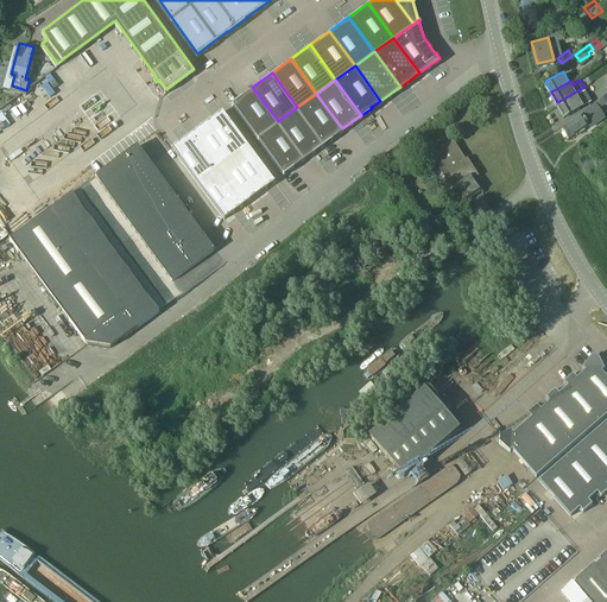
[(598,95),(606,87),(606,82),(605,80),(593,89),(598,95)]
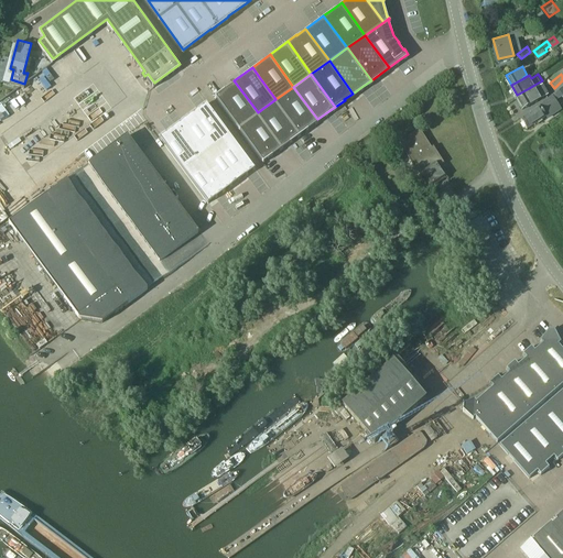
[(216,93),(240,126),(257,113),(258,112),(234,80),(233,81),(216,93)]
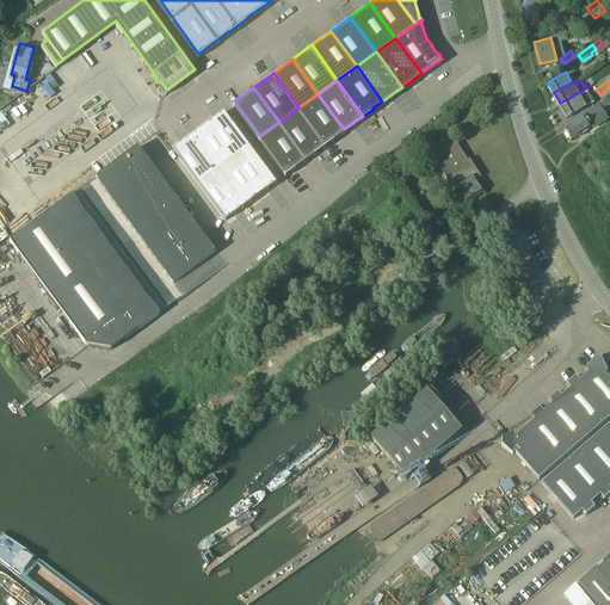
[(573,96),(560,103),(566,113),(585,103),(579,92),(573,96)]
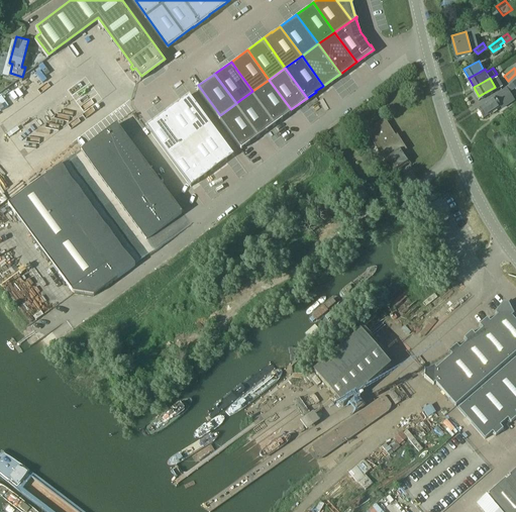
[(269,80),(252,91),(274,121),(291,109),(269,80)]
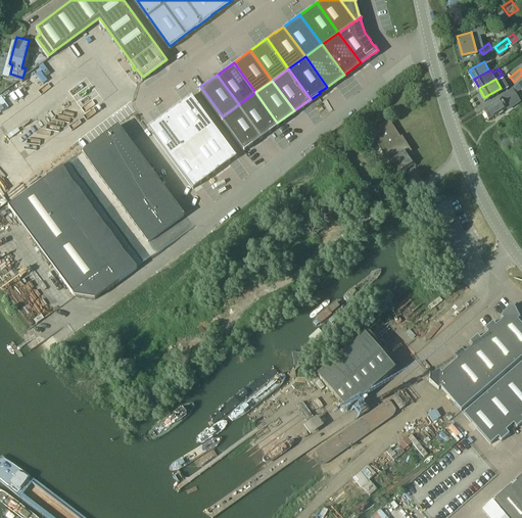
[(506,103),(514,98),(510,93),(517,88),(513,84),(500,94),(501,95),(491,100),(492,101),(483,107),(488,115),(499,109),(497,109),(507,103),(506,103)]
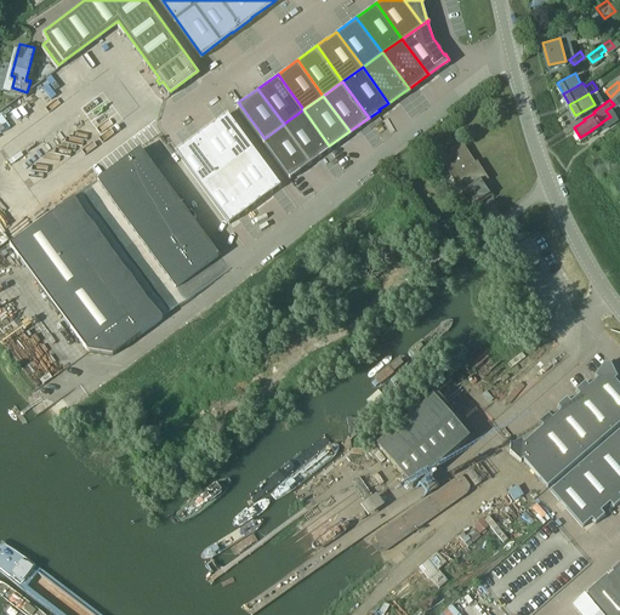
[(290,119),(284,124),(310,160),(329,146),(303,109),(294,117),(290,119)]
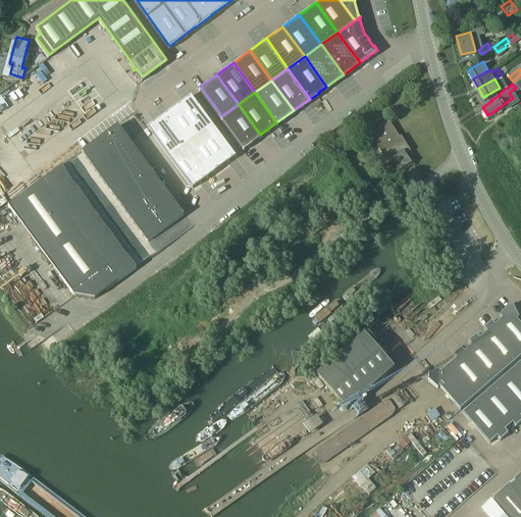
[(192,93),(178,103),(200,133),(213,122),(192,93)]
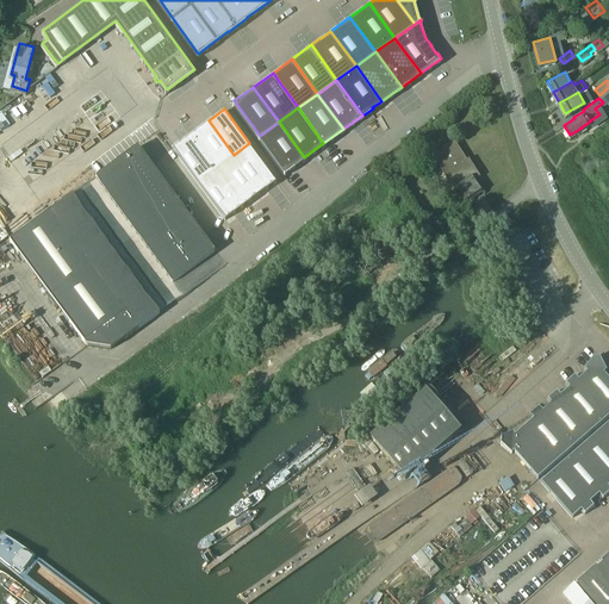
[(191,132),(217,167),(234,155),(209,120),(191,132)]
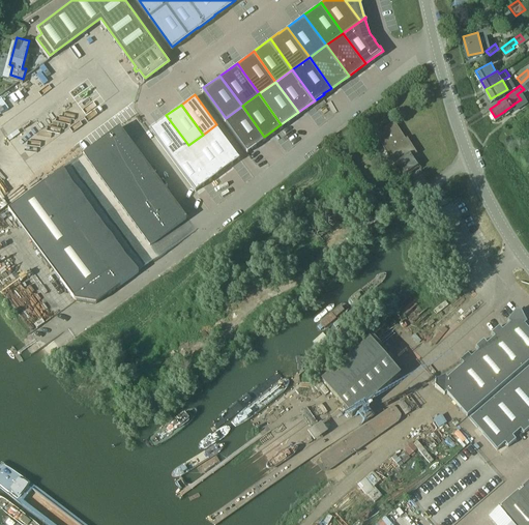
[(247,148),(263,137),(264,137),(242,106),(241,107),(226,118),(247,148)]
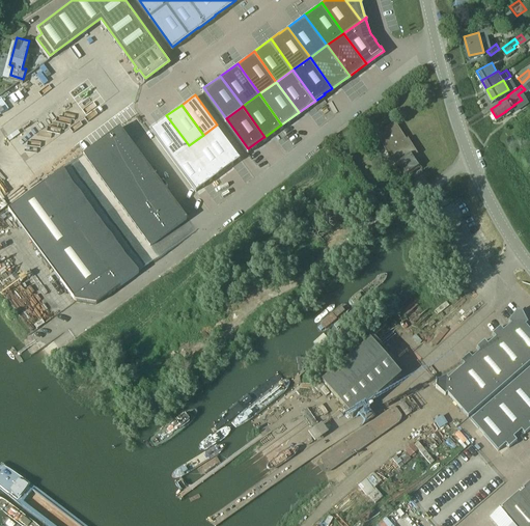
[(166,115),(151,127),(173,157),(189,145),(166,115)]
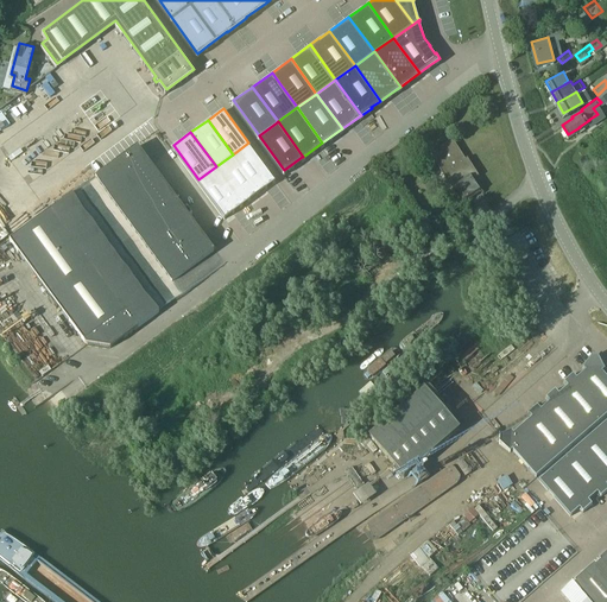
[(463,198),(482,187),(474,173),(479,171),(472,160),(469,162),(454,137),(432,151),(450,177),(453,176),(457,184),(455,185),(463,198)]
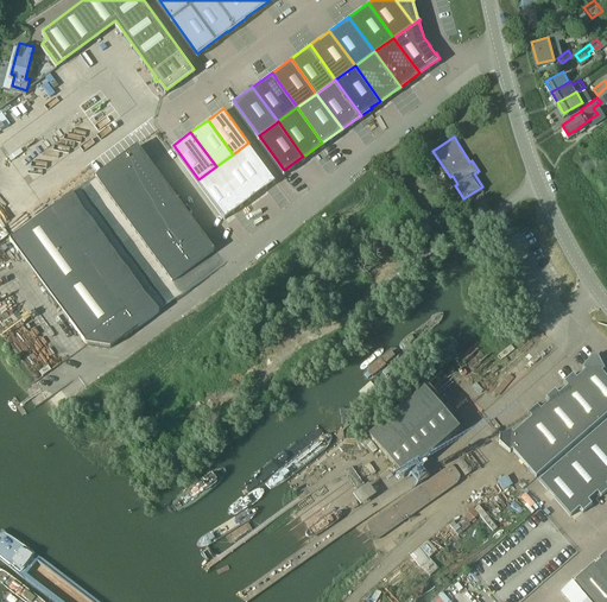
[(215,246),(138,141),(96,172),(172,277),(215,246)]
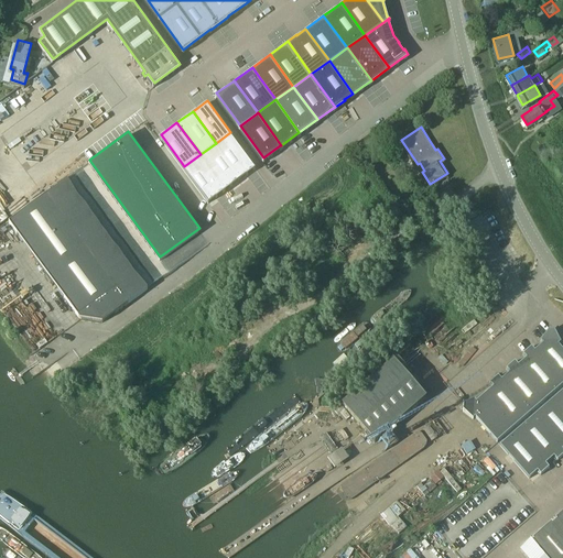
[(216,143),(240,176),(255,165),(230,132),(216,143)]
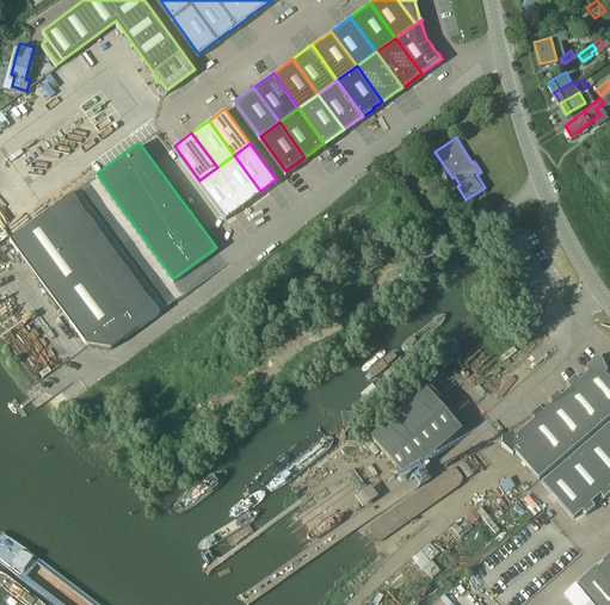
[(217,167),(244,203),(260,191),(234,155),(217,167)]
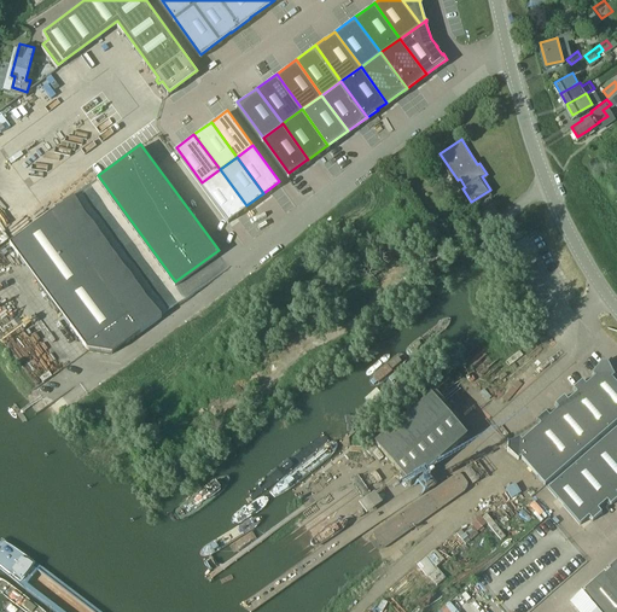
[(228,219),(246,205),(220,169),(202,182),(228,219)]
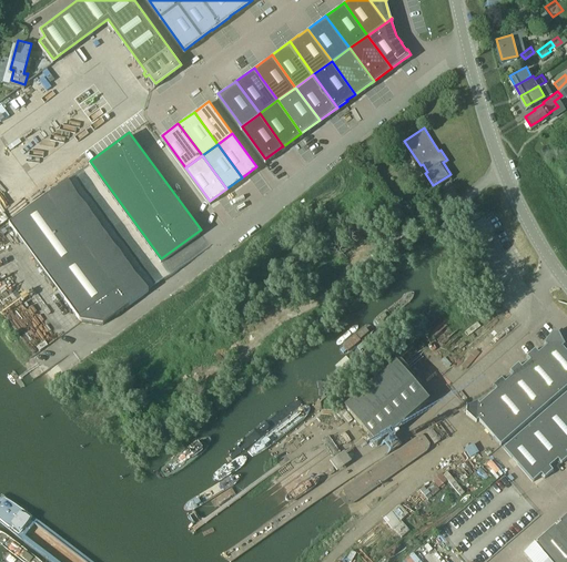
[(68,177),(9,221),(81,317),(104,320),(149,287),(68,177)]
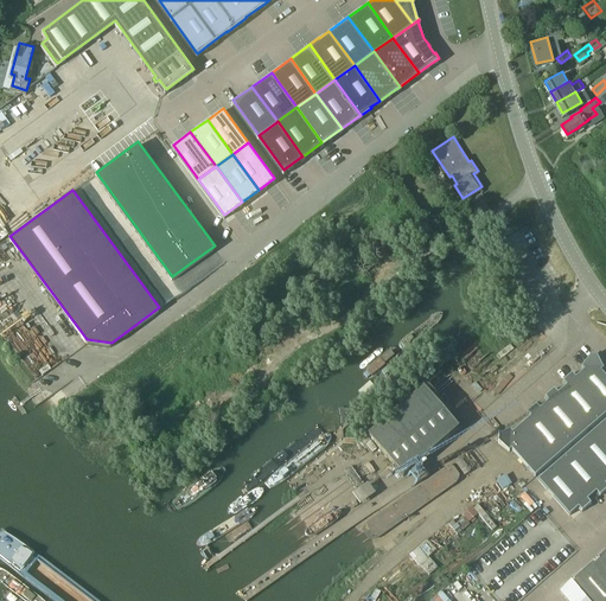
[(604,365),(597,352),(592,352),(582,363),(584,364),(585,365),(576,373),(573,369),(563,377),(567,381),(559,389),(555,384),(546,392),(549,397),(541,404),(537,401),(528,408),(531,413),(514,428),(511,426),(499,433),(498,439),(510,447),(510,446),(512,445),(535,472),(605,409),(605,371),(601,366),(604,365)]
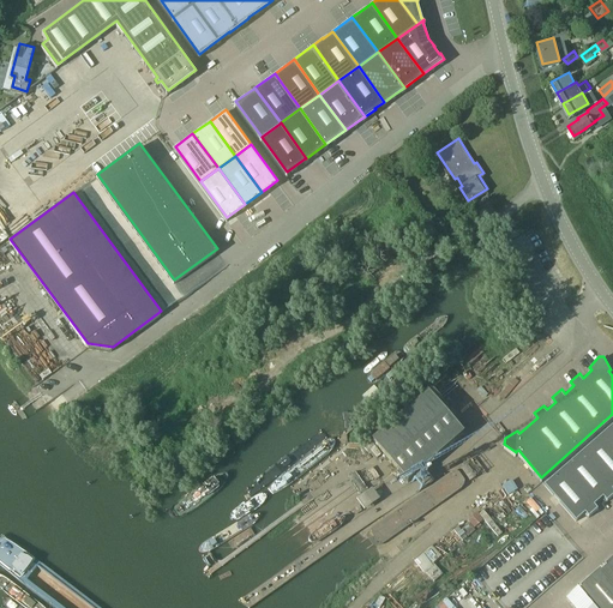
[(371,398),(382,389),(374,380),(362,390),(371,398)]
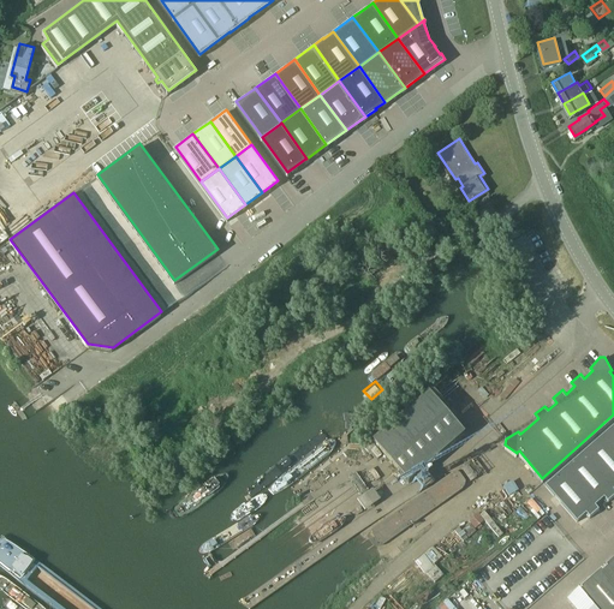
[(409,478),(464,430),(429,390),(375,439),(409,478)]
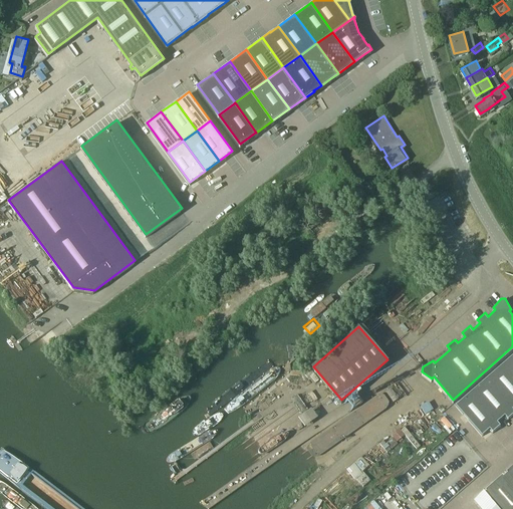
[(512,352),(456,403),(482,433),(490,426),(493,430),(501,423),(498,420),(505,413),(508,417),(512,412),(512,352)]
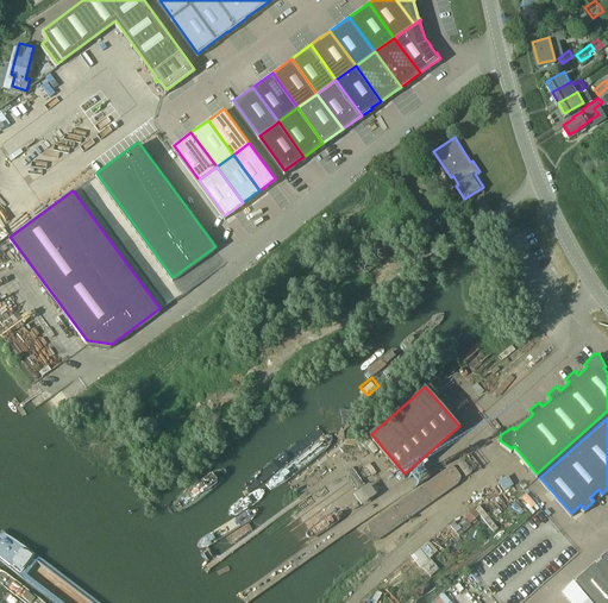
[(407,554),(427,576),(439,564),(431,553),(438,546),(428,536),(421,544),(420,544),(407,554)]
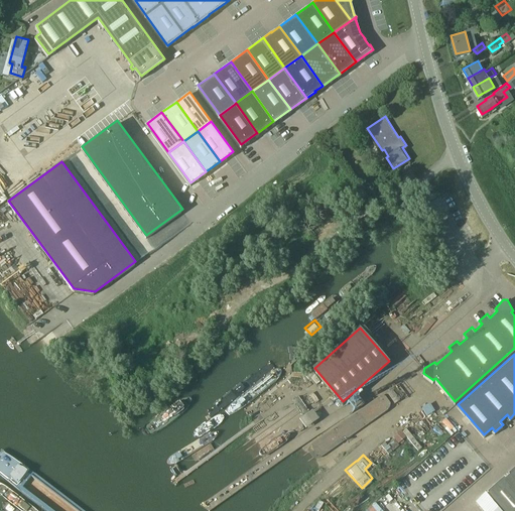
[(514,465),(485,491),(502,510),(514,510),(514,465)]
